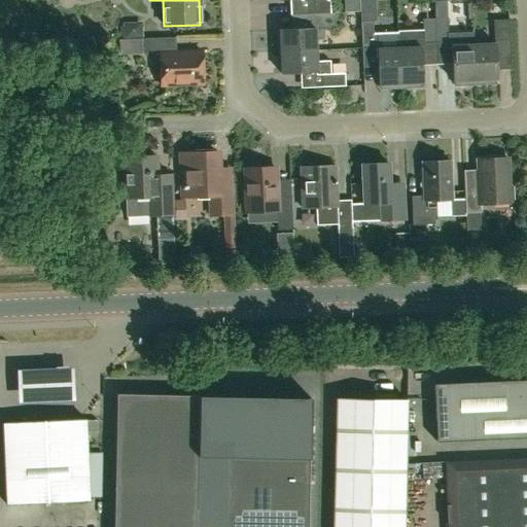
[(326,0),(306,0),(307,13),(330,12),(330,0),(326,0)]
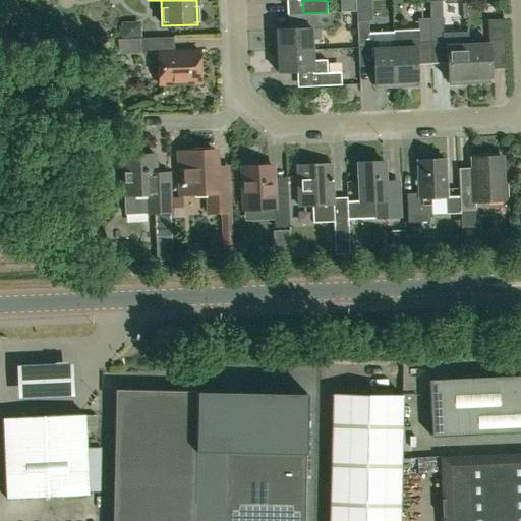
[(277,51),(312,50),(312,39),(321,39),(320,29),(332,27),(331,12),(327,12),(303,13),(304,29),(276,30),(277,51)]
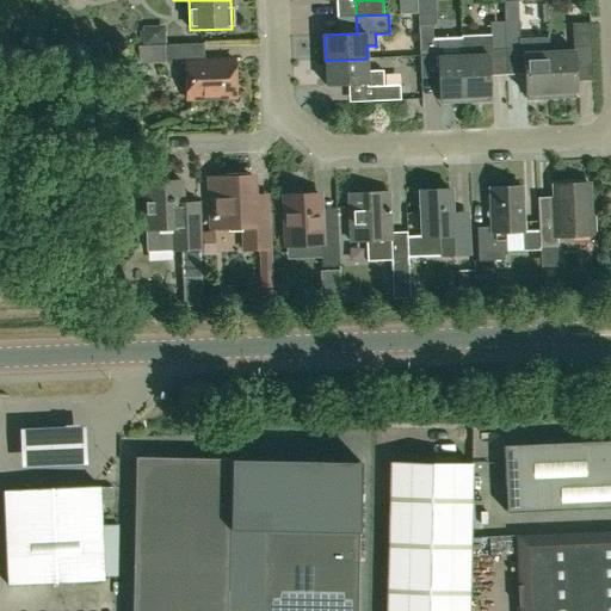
[(431,25),(430,18),(418,18),(419,25),(418,25),(419,53),(433,53),(432,25),(431,25)]
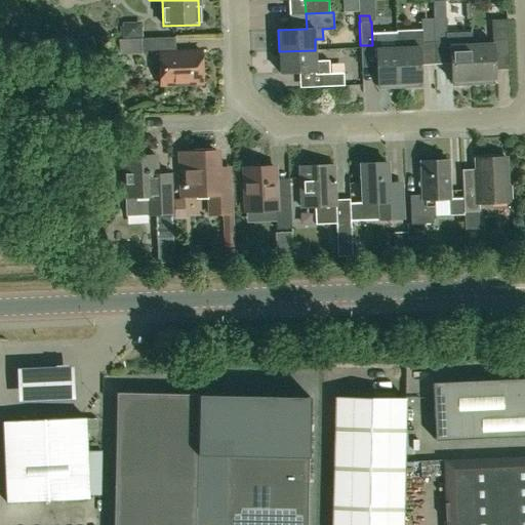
[(446,34),(445,18),(420,19),(421,29),(421,42),(446,41),(447,45),(449,45),(451,81),(452,81),(453,85),(473,85),(471,33),(446,34)]
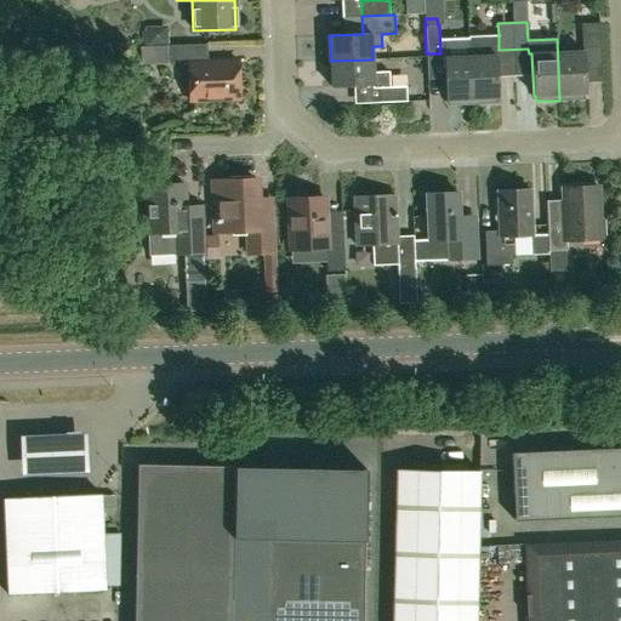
[(600,57),(599,23),(581,24),(582,51),(558,52),(557,39),(559,101),(584,100),(584,93),(585,93),(584,58),(600,57)]
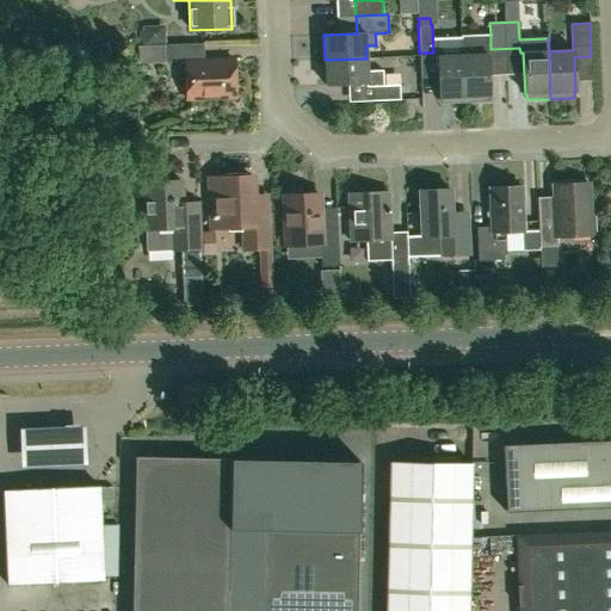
[(142,44),(165,44),(164,26),(142,26),(142,31),(139,31),(140,44),(142,44)]
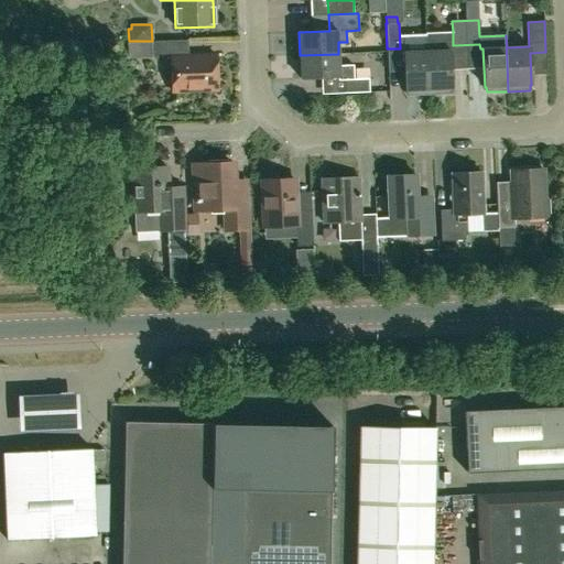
[(453,45),(453,31),(426,33),(427,51),(429,95),(451,94),(451,89),(452,88),(451,51),(454,50),(453,45)]
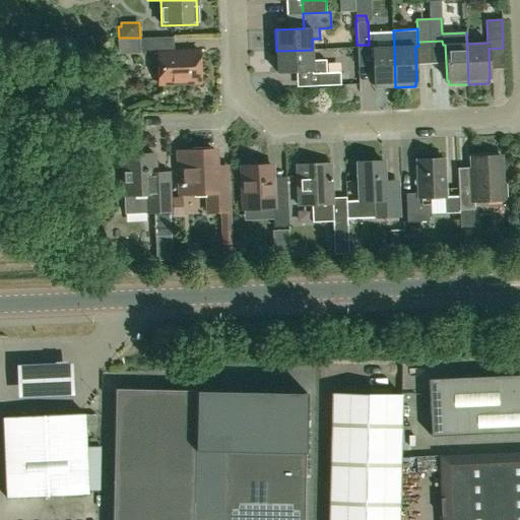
[(174,52),(173,38),(139,39),(118,39),(118,53),(140,53),(158,52),(159,84),(200,83),(199,51),(174,52)]
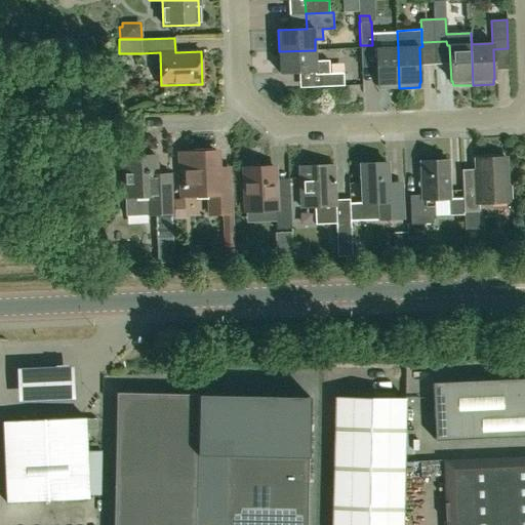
[(399,88),(398,47),(375,48),(377,84),(379,84),(379,89),(399,88)]
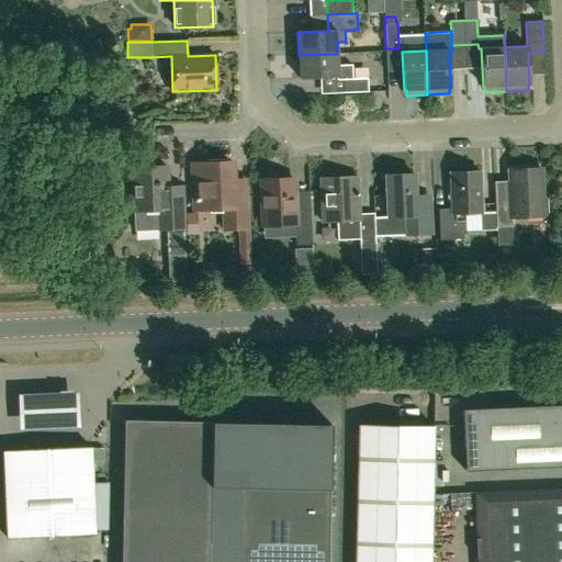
[(337,65),(337,54),(299,55),(300,79),(337,77),(337,80),(343,80),(343,93),(368,92),(368,78),(352,79),(352,65),(337,65)]
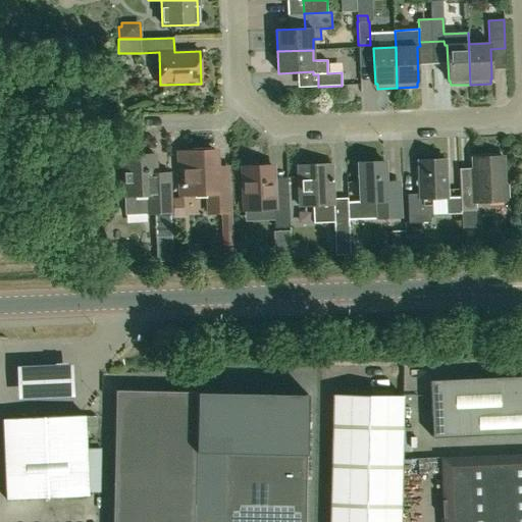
[(169,171),(155,172),(154,154),(141,155),(141,151),(125,152),(125,156),(122,156),(124,197),(146,196),(147,213),(154,213),(155,238),(171,237),(171,218),(170,199),(169,185),(169,171)]
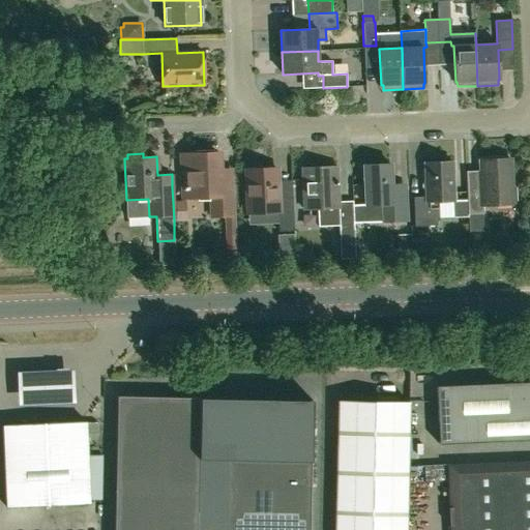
[(219,185),(218,154),(182,155),(183,197),(212,196),(212,216),(224,216),(225,238),(236,237),(234,184),(219,185)]
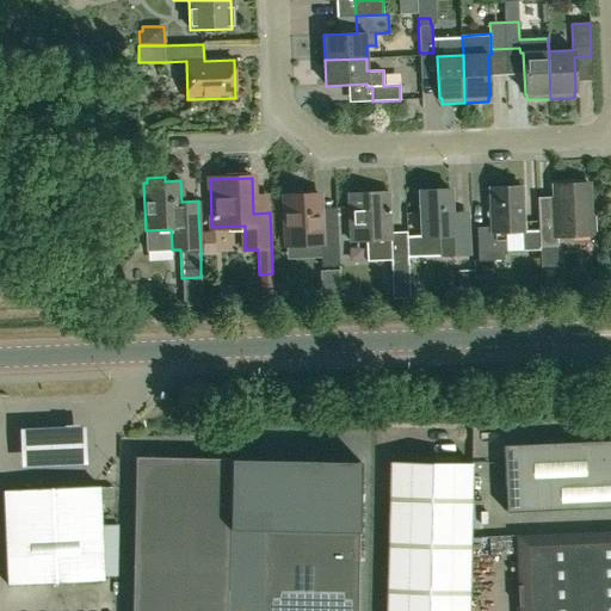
[(590,215),(588,183),(553,185),(554,197),(537,197),(539,247),(557,246),(557,238),(591,235),(591,234),(596,233),(594,214),(590,215)]
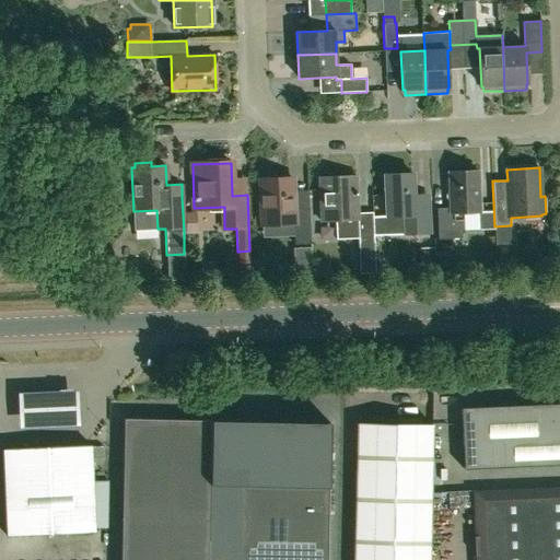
[(439,240),(462,238),(461,213),(479,212),(478,171),(448,172),(450,208),(436,209),(439,240)]
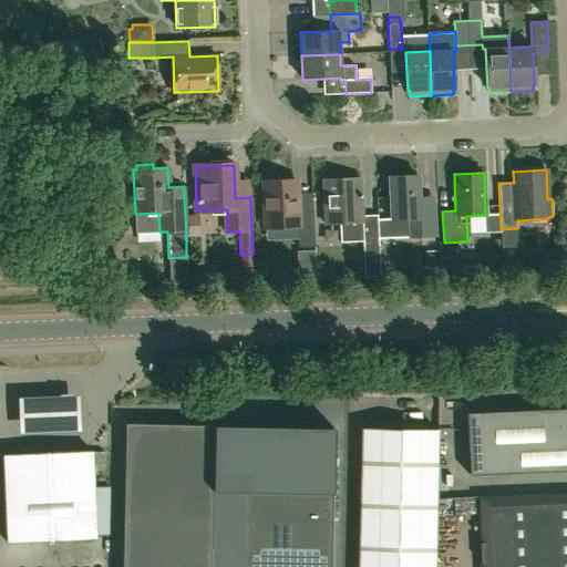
[(419,206),(418,176),(389,177),(391,220),(409,219),(410,237),(435,236),(434,205),(419,206)]
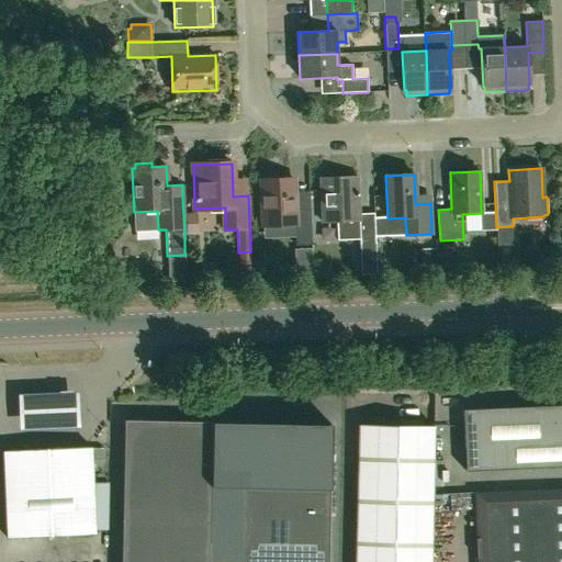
[(359,214),(358,177),(321,178),(322,222),(337,222),(337,240),(360,239),(360,262),(375,261),(375,244),(374,213),(359,214)]
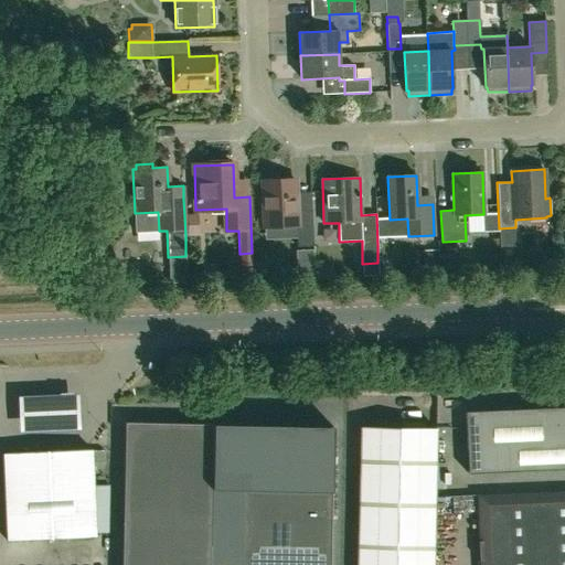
[(297,211),(296,181),(263,182),(264,226),(296,224),(297,246),(313,246),(311,211),(297,211)]
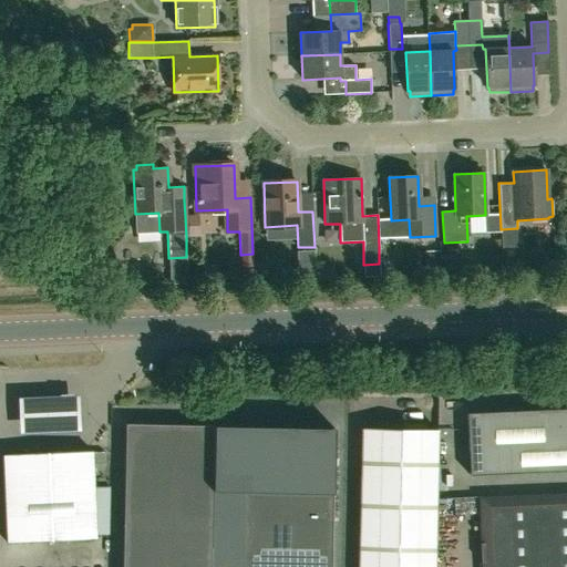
[(198,215),(185,216),(186,237),(199,237),(198,215)]
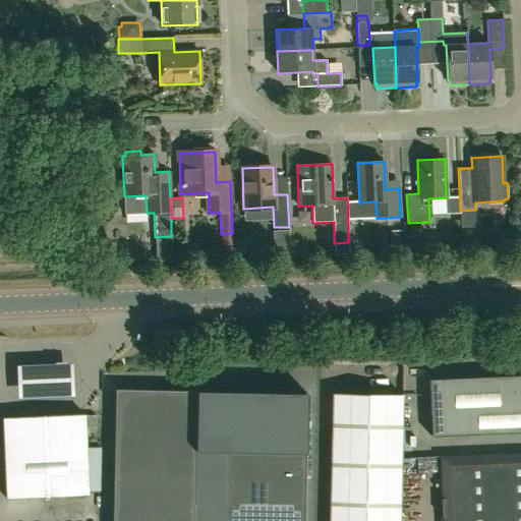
[(275,257),(290,256),(290,254),(289,231),(274,232),(275,257)]
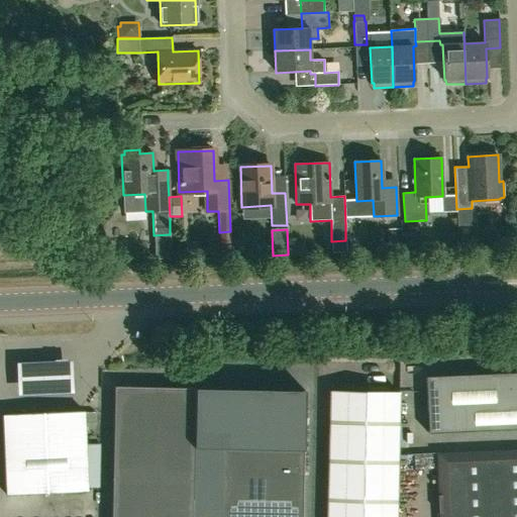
[(401,229),(388,229),(389,248),(402,247),(401,229)]
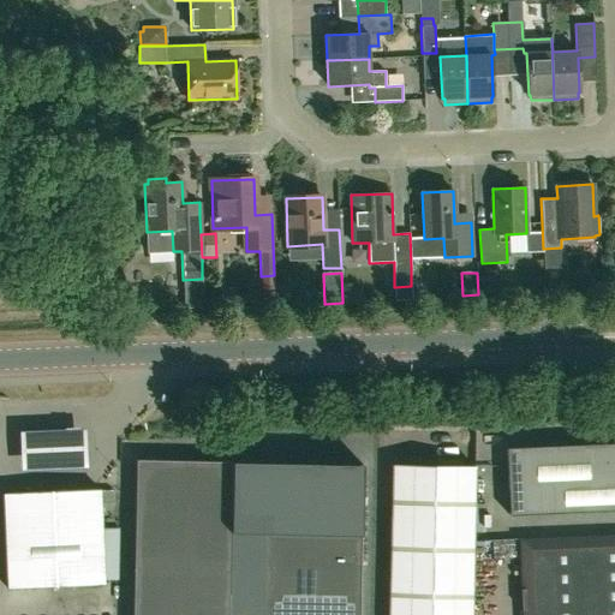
[(493,281),(481,281),(482,294),(494,293),(493,281)]
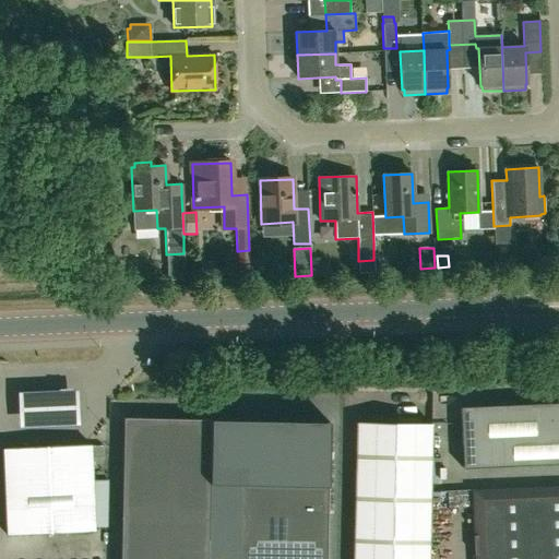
[(320,275),(330,275),(330,261),(311,262),(312,275),(320,275)]
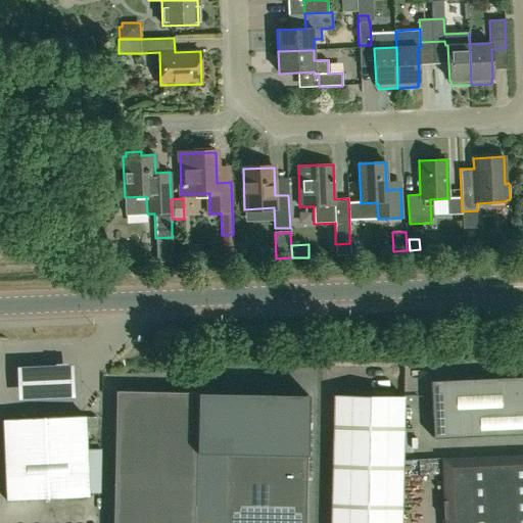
[(234,256),(234,247),(223,248),(223,257),(234,256)]
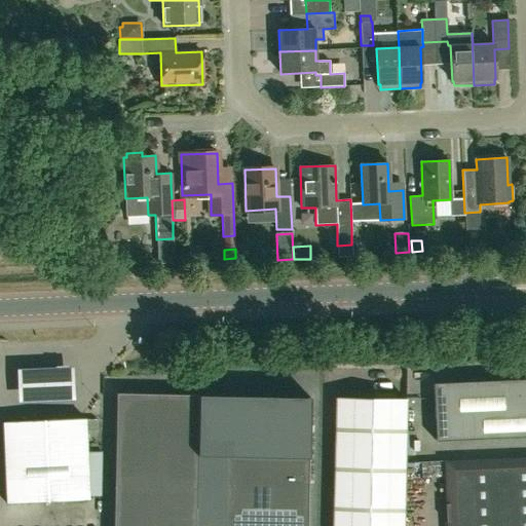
[(70,369),(11,373),(13,404),(72,401),(70,369)]
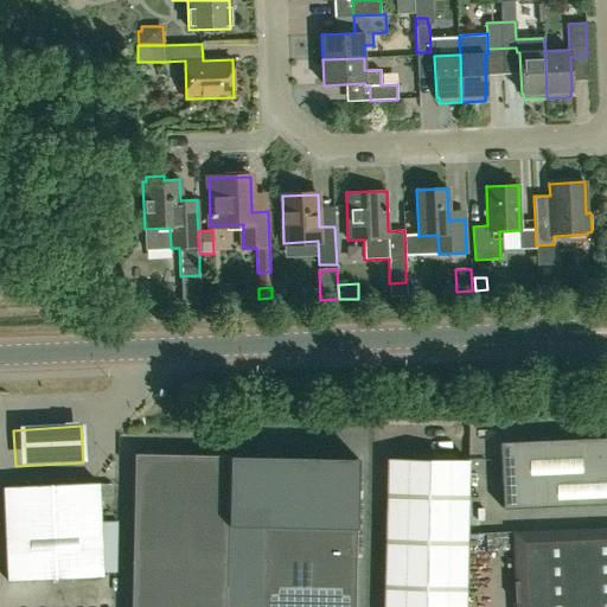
[(293,484),(345,484),(345,432),(293,432),(293,484)]
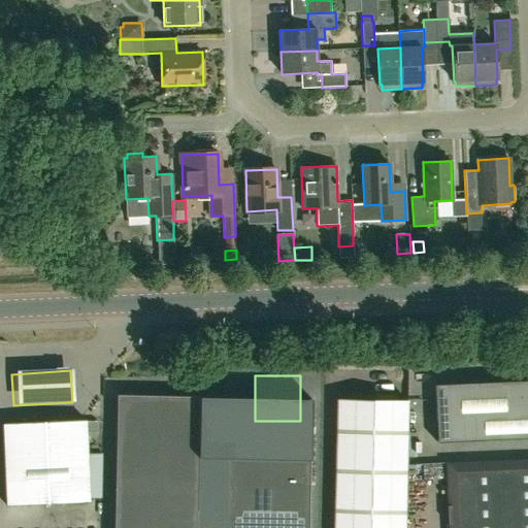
[(527,377),(527,376),(525,376),(525,381),(434,384),(437,440),(527,437),(527,377)]
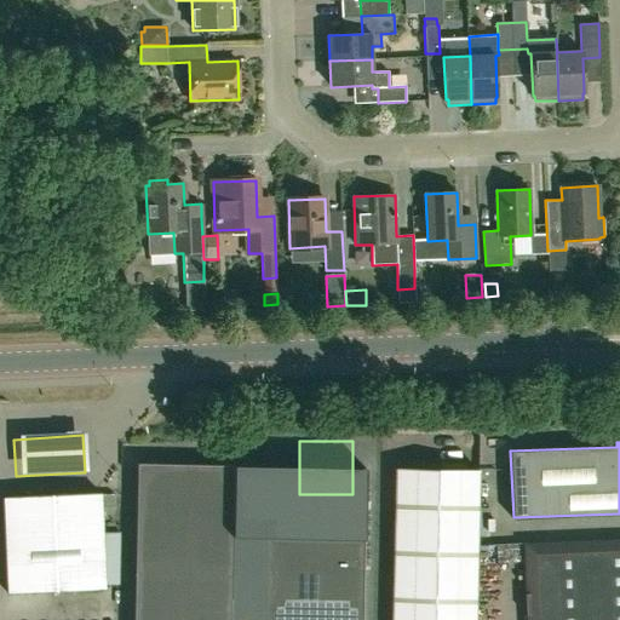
[(230,619),(234,465),(137,464),(133,619),(230,619)]
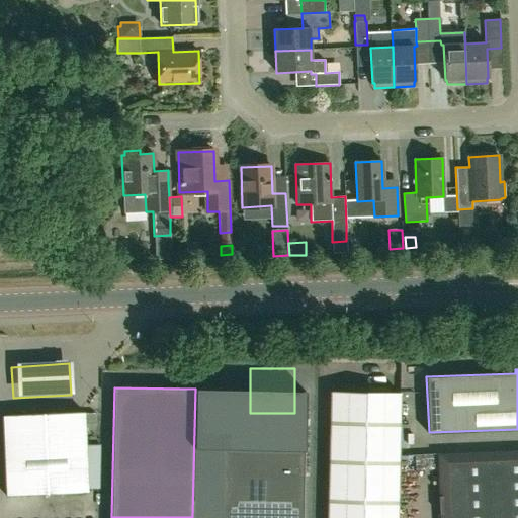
[(398,517),(401,394),(331,393),(328,517),(398,517)]
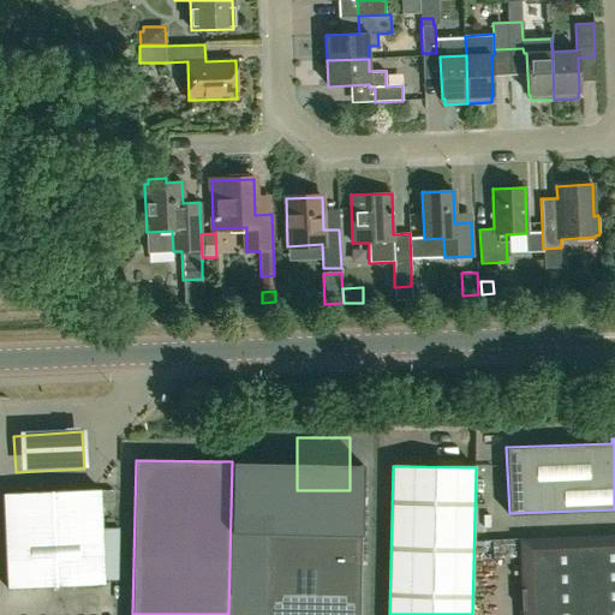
[(7,589),(103,585),(100,489),(4,493),(7,589)]
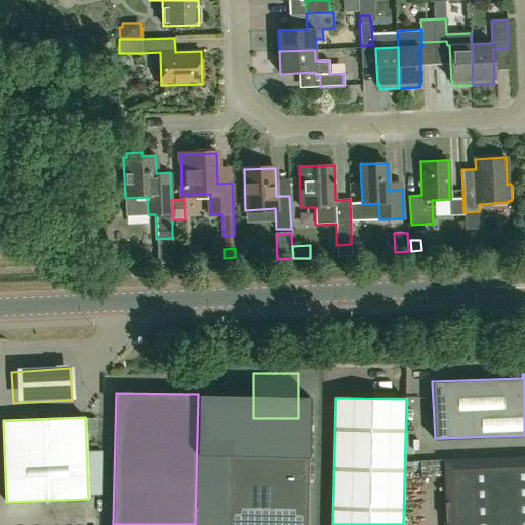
[(86,418),(86,431),(96,430),(96,418),(86,418)]
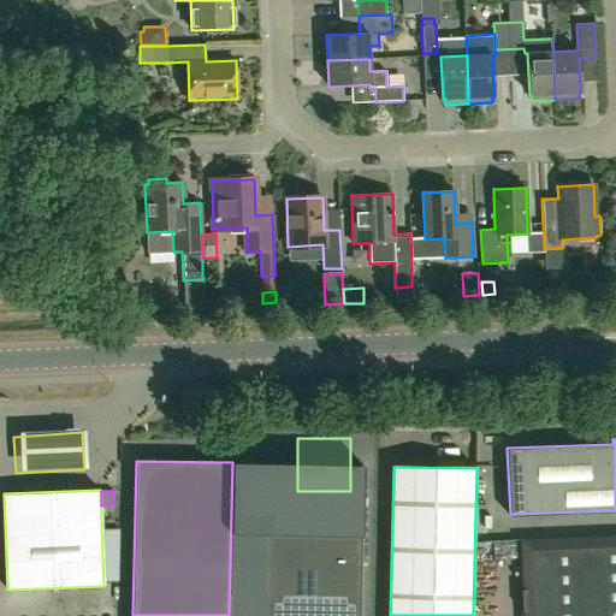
[(360,615),(362,535),(264,534),(261,615),(360,615)]
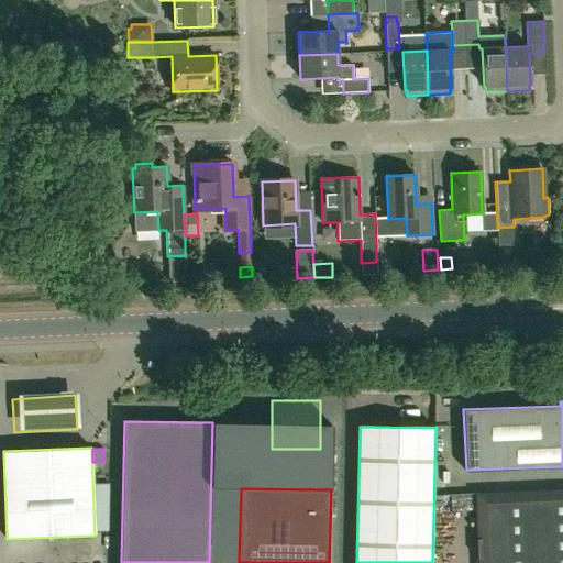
[(562,562),(562,489),(476,493),(478,562),(562,562)]
